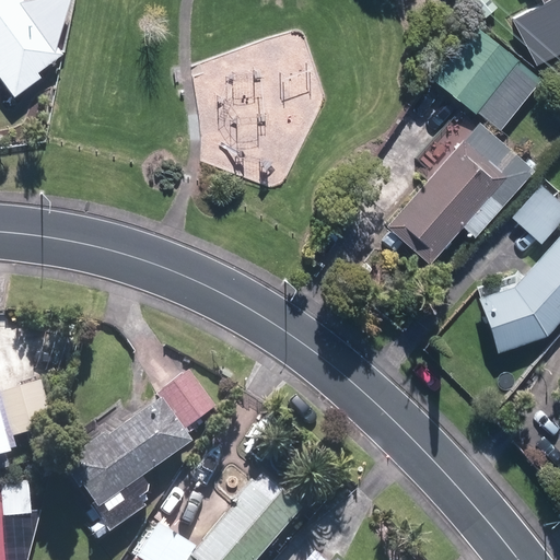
[(0,0),(0,76),(14,96),(43,76),(39,70),(63,53),(24,0),(0,0)]
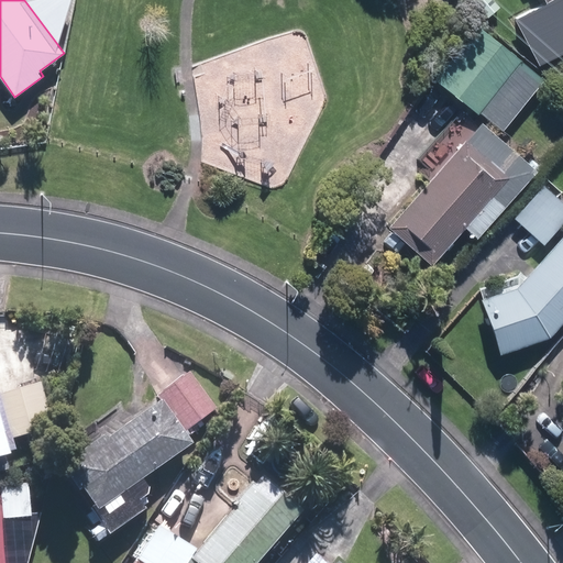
[(479,114),(500,132),(541,80),(473,26),(431,80),(477,117),(479,114)]
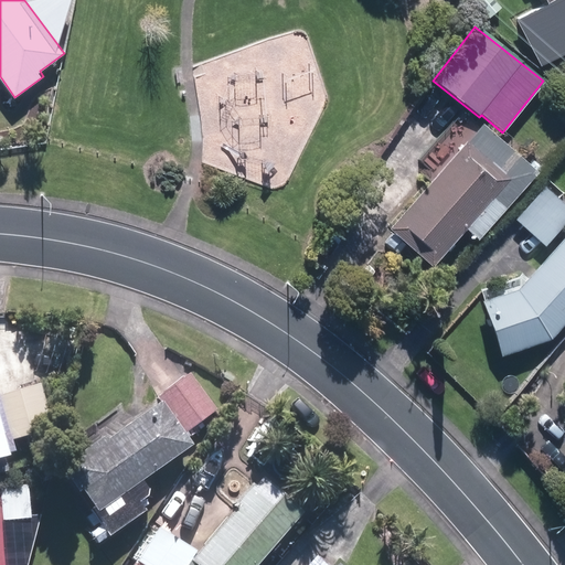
[(552,95),(562,103),(564,98),(564,94),(557,88),(552,95)]
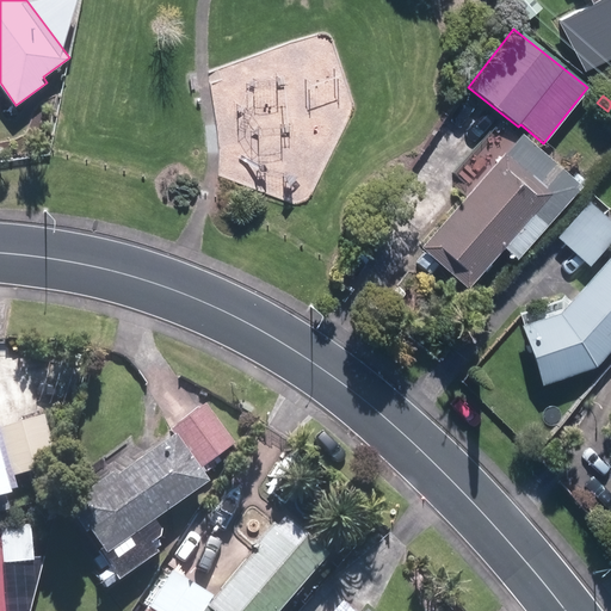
[(424,245),(468,284),(504,244),(517,255),(580,183),(523,131),(424,245)]
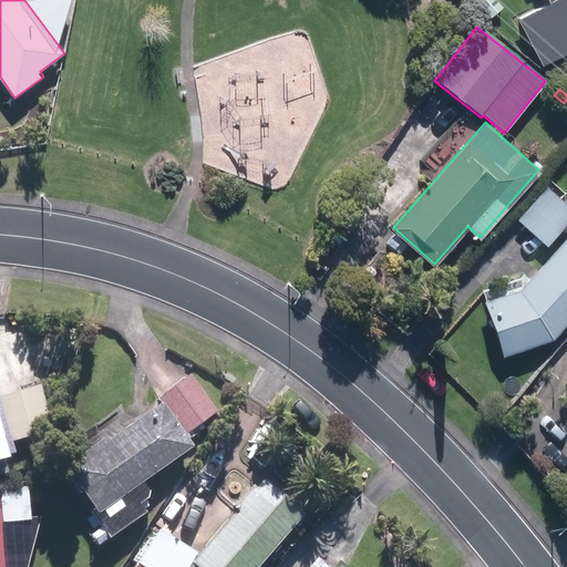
[(518,218),(548,246),(566,224),(566,204),(547,186),(518,218)]
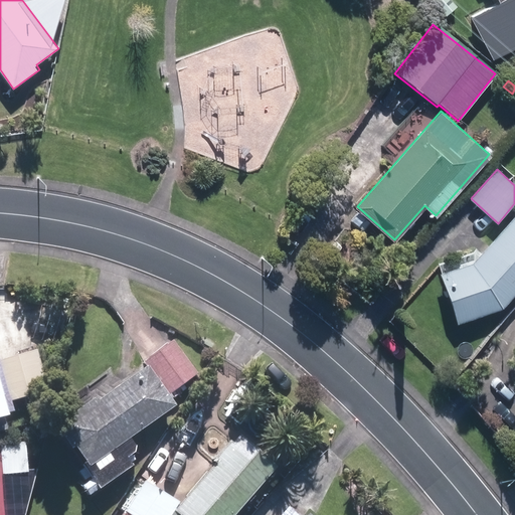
[(441,273),(458,323),(500,309),(514,292),(514,213),(470,263),(441,273)]
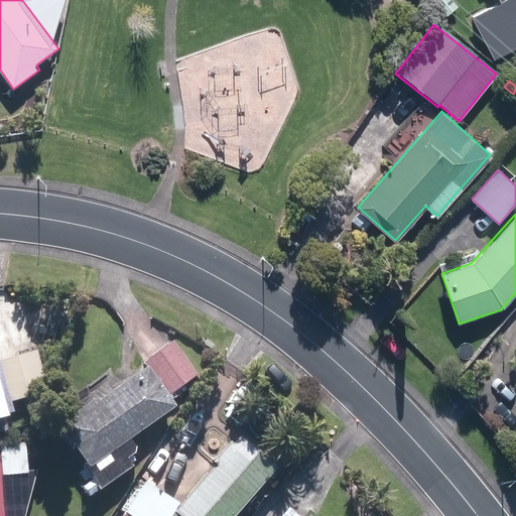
[(174,343),(150,359),(172,390),(197,374),(174,343)]
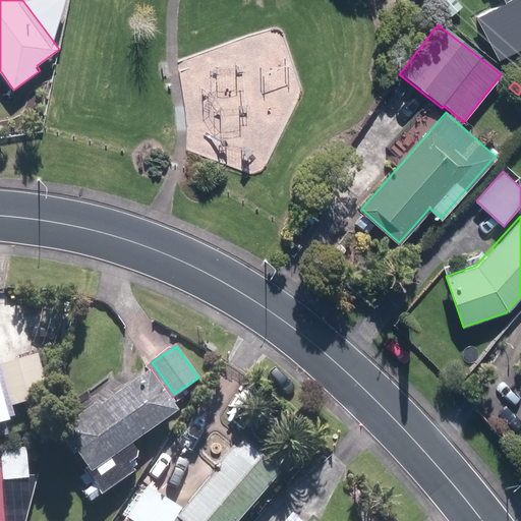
[(38,354),(6,363),(18,403),(24,400),(25,400),(29,409),(32,408),(37,407),(34,398),(49,393),(38,354)]
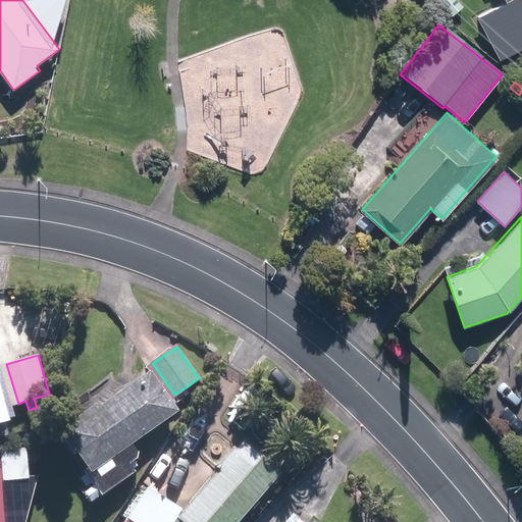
[(81,447),(93,464),(176,408),(152,371),(102,404),(100,402),(61,427),(75,450),(81,447)]
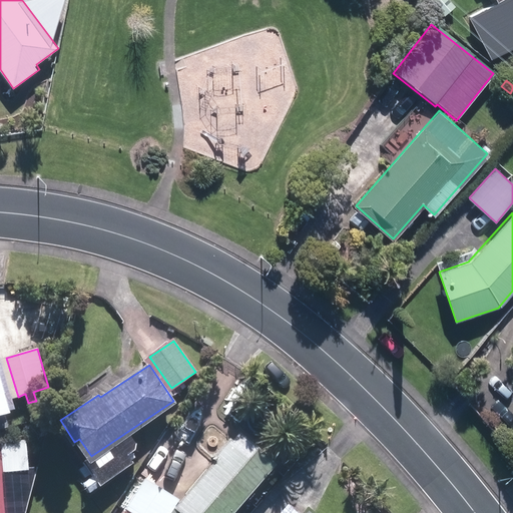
[(0,413),(10,411),(0,372),(0,413)]
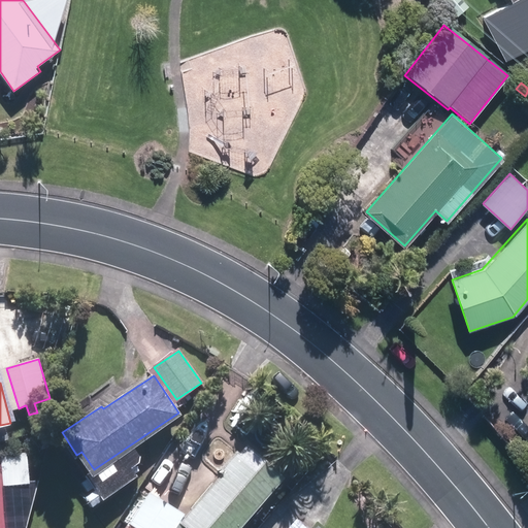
[(124,527),(242,527),(286,479),(248,447),(239,457),(237,454),(221,472),(224,474),(184,522),(153,495),(124,527)]
